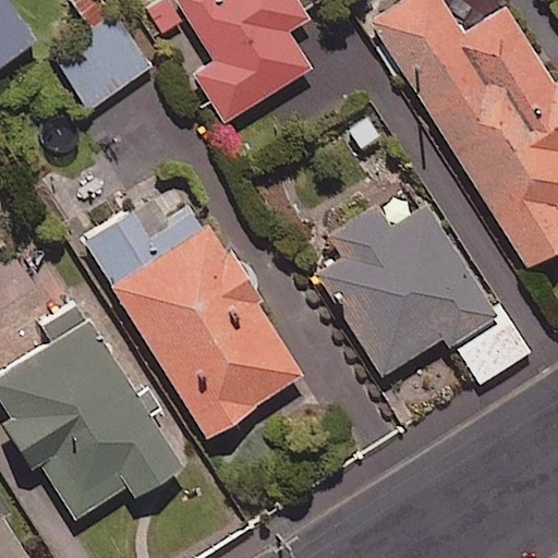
[(0,0),(0,72),(36,46),(2,0),(0,0)]
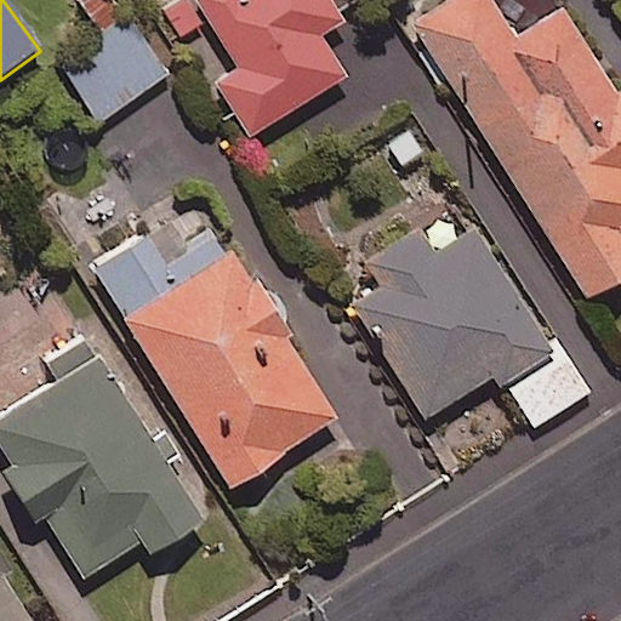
[(345,23),(329,0),(182,0),(163,12),(178,38),(206,21),(238,70),(215,85),(250,140),(346,79),(320,39),(345,23)]
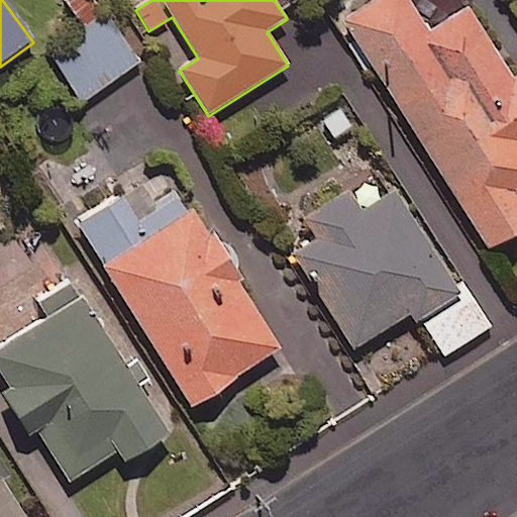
[(428,34),(407,0),(377,0),(343,20),(488,253),(516,234),(516,76),(512,80),(470,9),(428,34)]
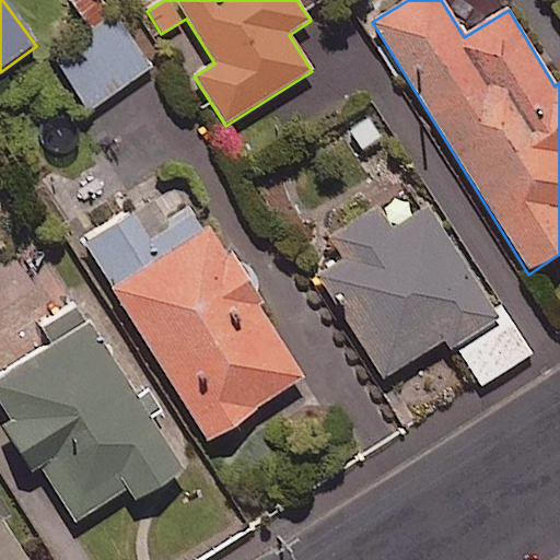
[(151,69),(116,18),(54,60),(90,112),(151,69)]
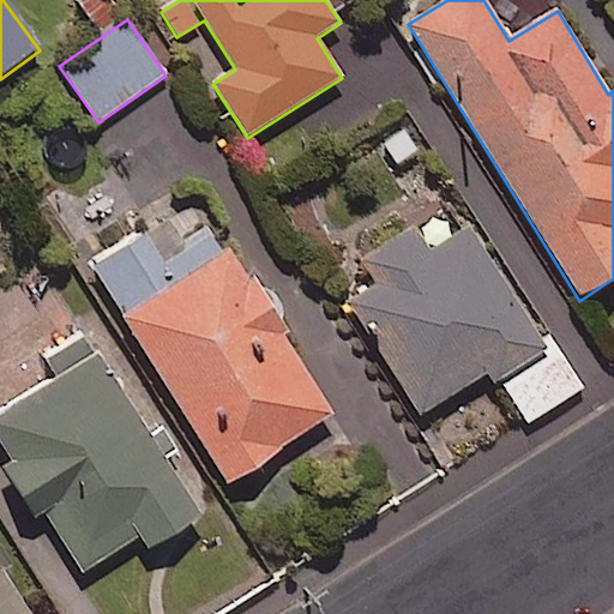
[(214,227),(180,247),(166,223),(92,269),(228,487),(333,420),(214,227)]
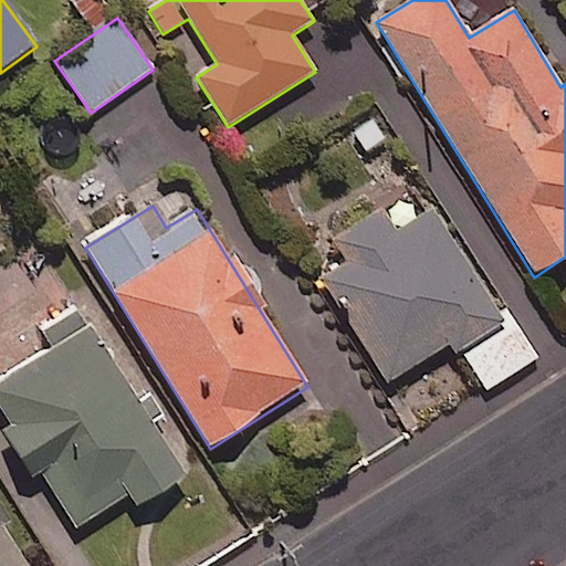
[(486,391),(538,357),(504,305),(499,308),(432,210),(396,234),(380,211),(333,243),(346,263),(321,280),(389,385),(454,342),(486,391)]
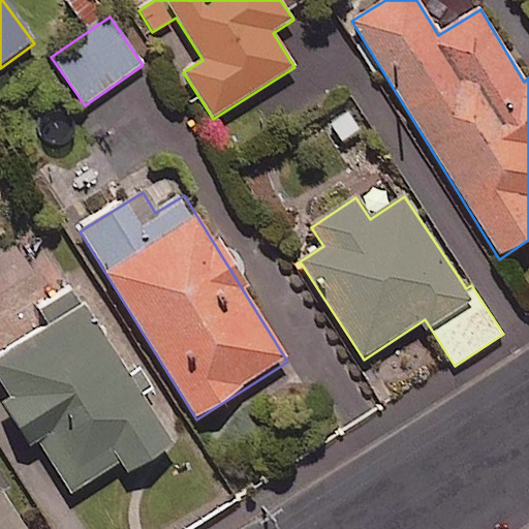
[(174,446),(74,290),(37,314),(48,329),(0,359),(0,394),(36,452),(42,447),(71,494),(119,463),(127,476),(174,446)]
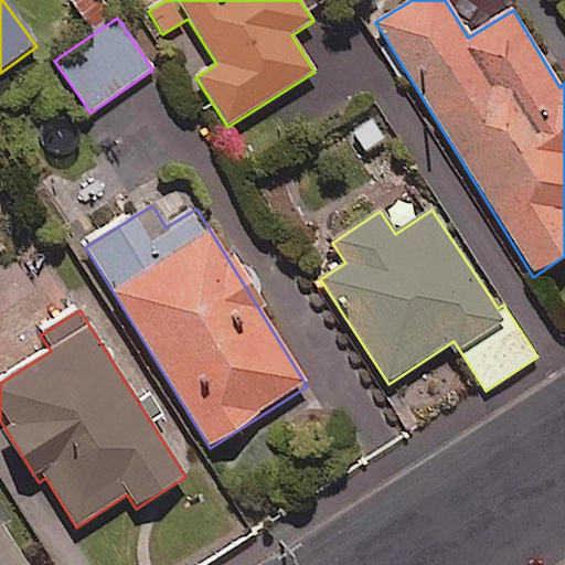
[(0,564),(34,564),(0,509),(0,564)]
